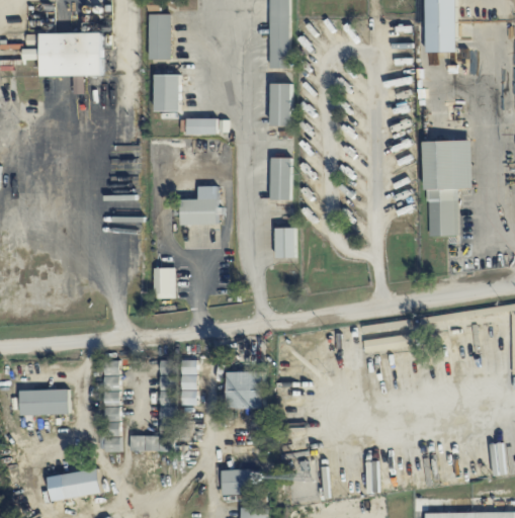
[(287,0),(268,0),(269,68),(288,69),(287,0)]
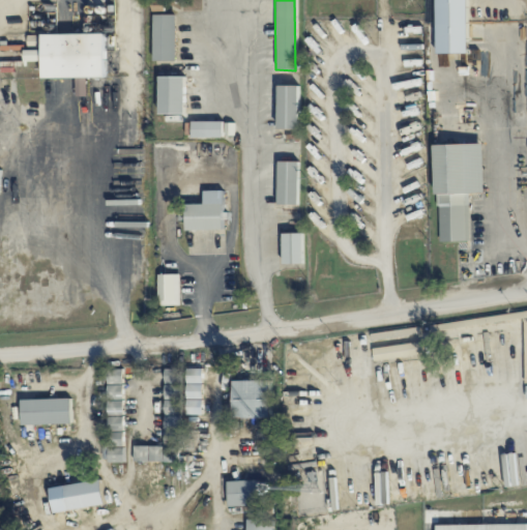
[(466,53),(465,0),(433,0),(434,54),(466,53)]
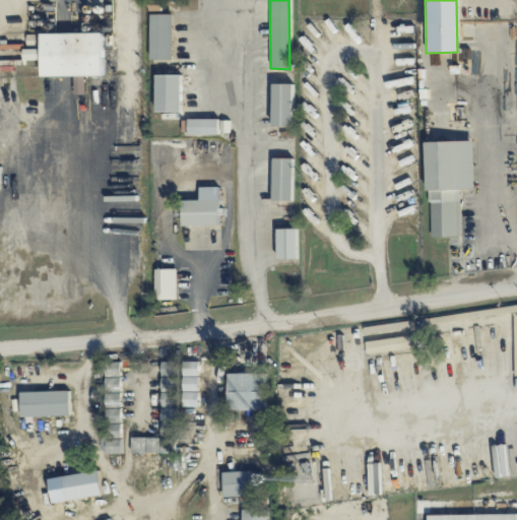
[(171,14),(148,14),(149,60),(172,60),(171,14)]
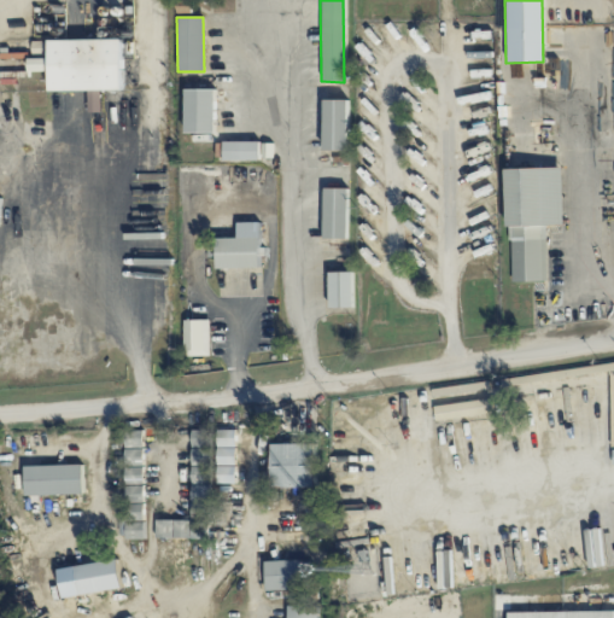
[(48,92),(87,91),(87,112),(99,112),(99,91),(122,89),(121,39),(48,40),(48,92)]
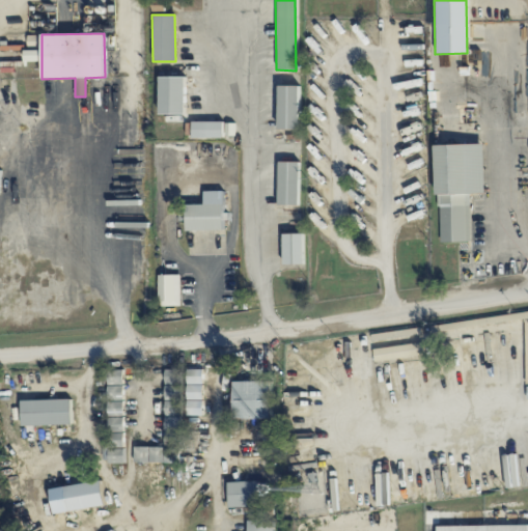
[(23,50),(23,60),(40,61),(40,50),(23,50)]
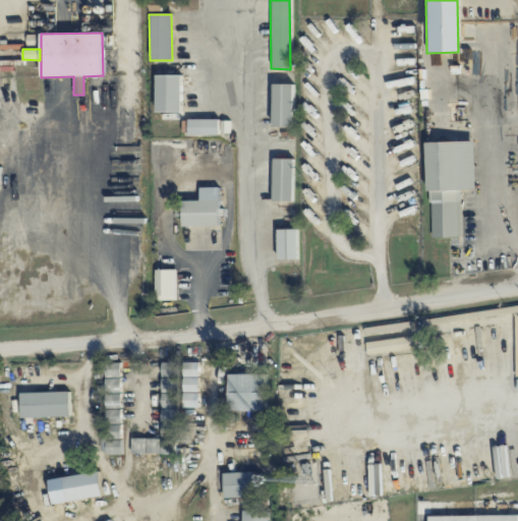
[(180,112),(180,75),(155,75),(155,112),(180,112)]
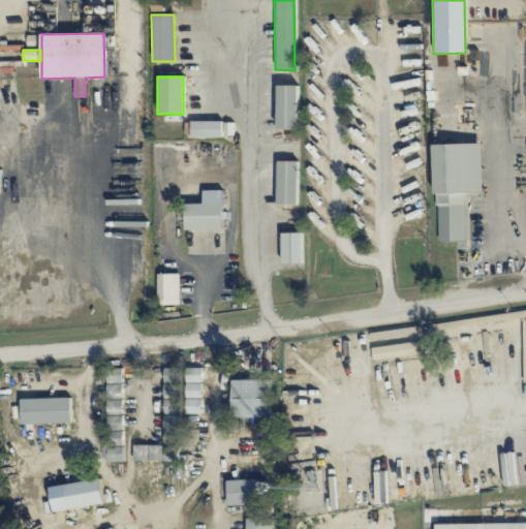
[(276,128),(297,128),(297,85),(276,85),(276,128)]
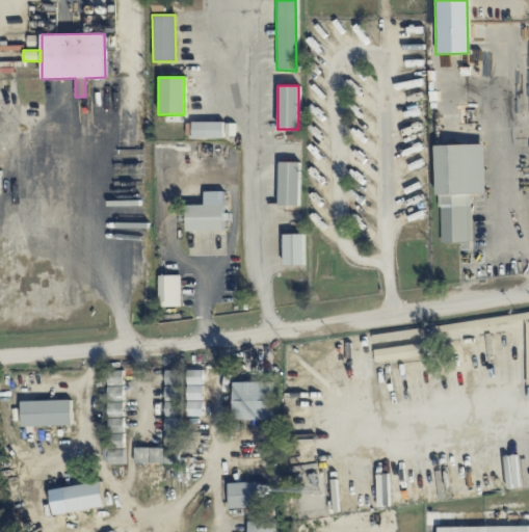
[(221,122),(191,122),(191,137),(221,138),(221,122)]
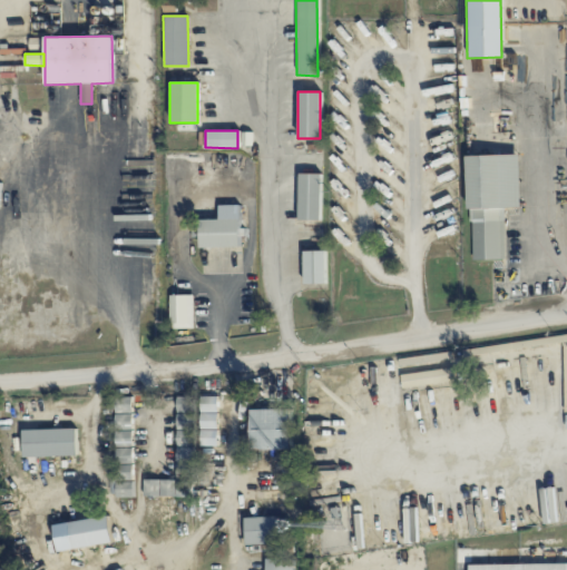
[(519,207),(518,154),(466,156),(469,259),(502,259),(501,208),(519,207)]
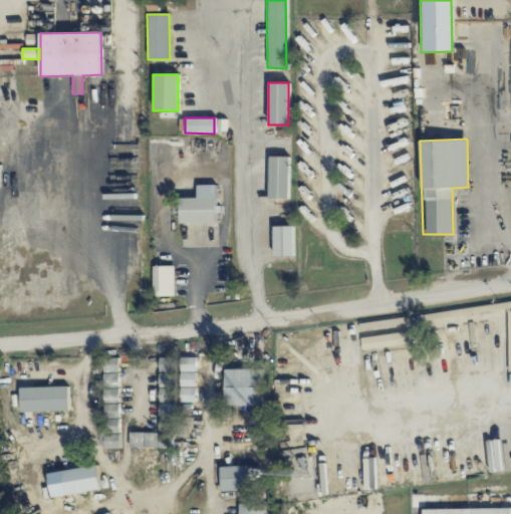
[(287,198),(287,156),(266,157),(267,199),(287,198)]
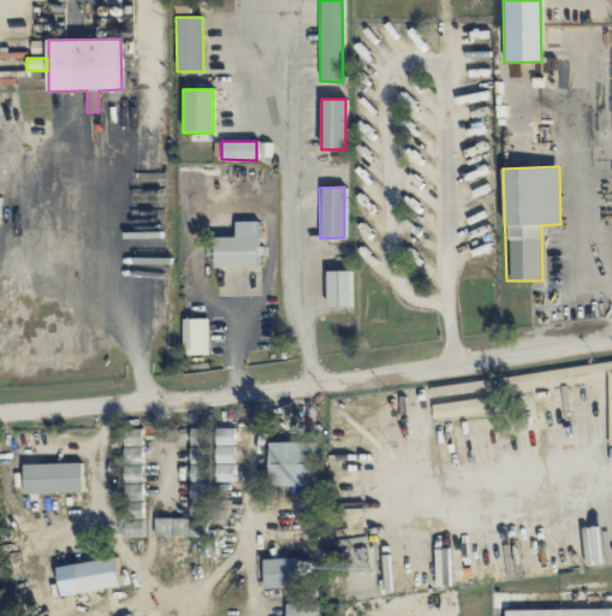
[(235,221),(235,237),(214,237),(215,267),(257,266),(256,221),(235,221)]
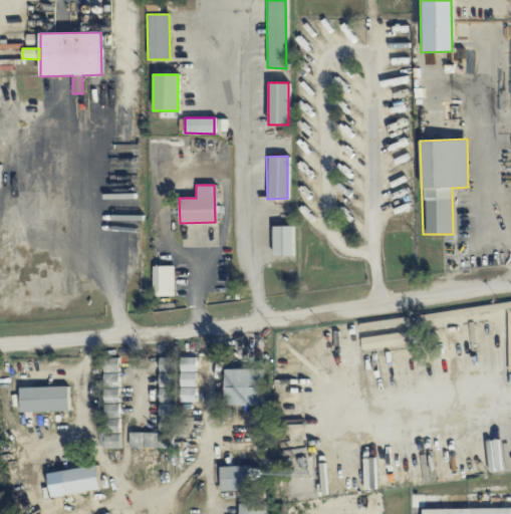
[(291,226),(271,226),(272,256),(292,256),(291,226)]
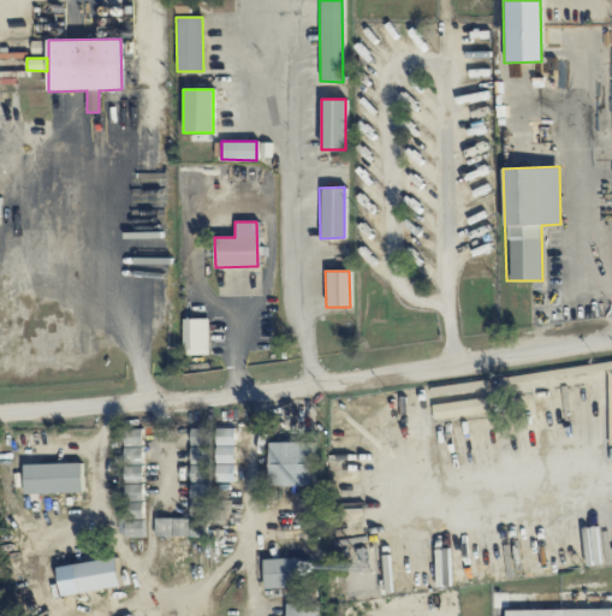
[(207,355),(206,318),(180,319),(182,355),(207,355)]
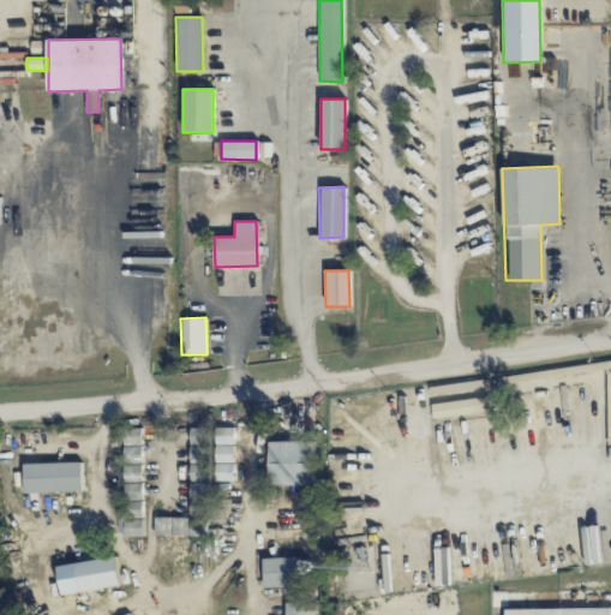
[(139,429),(123,429),(124,537),(142,536),(139,429)]
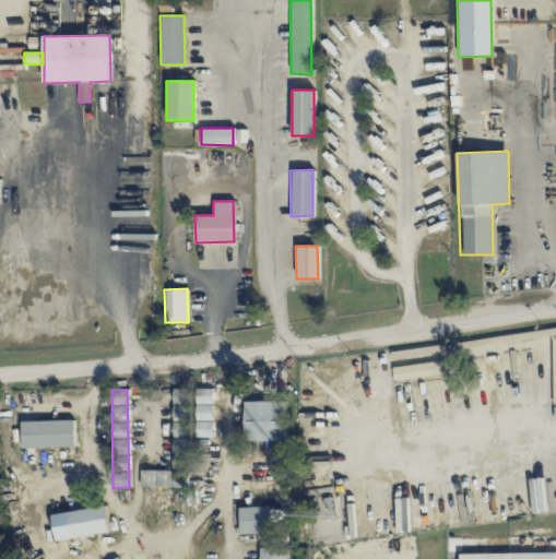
[(244,402),(245,441),(284,440),(283,401),(244,402)]
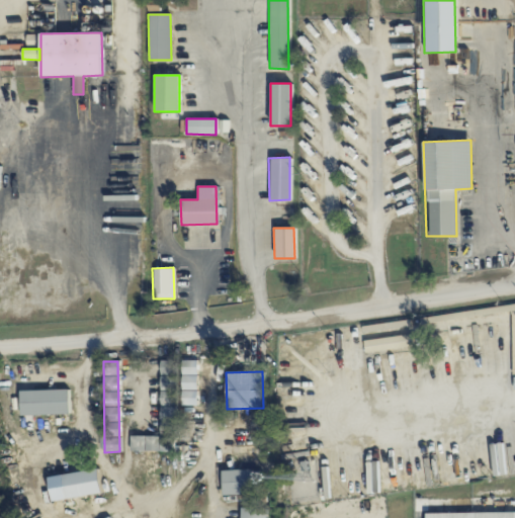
[(68,390),(19,391),(19,416),(68,414),(68,390)]
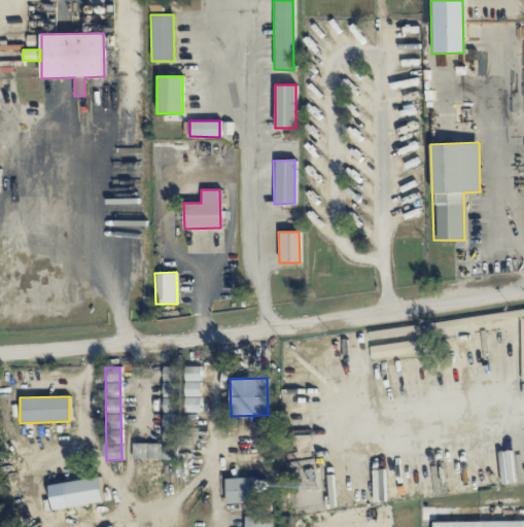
[(131,459),(176,459),(176,445),(131,444),(131,459)]
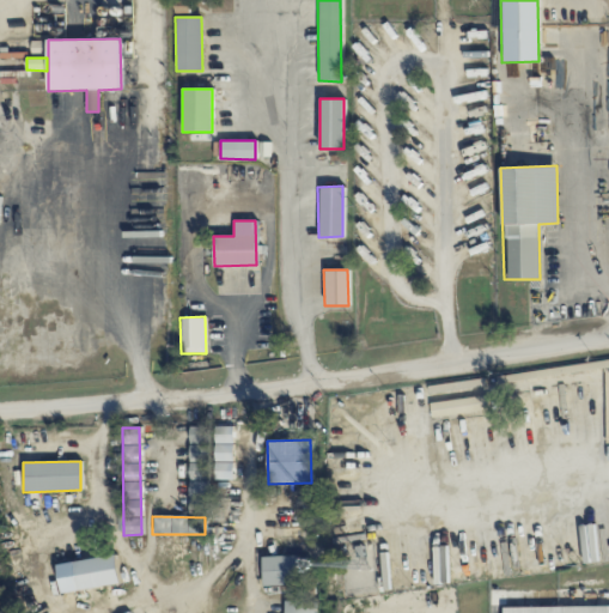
[(117,584),(115,556),(73,560),(77,589),(117,584)]
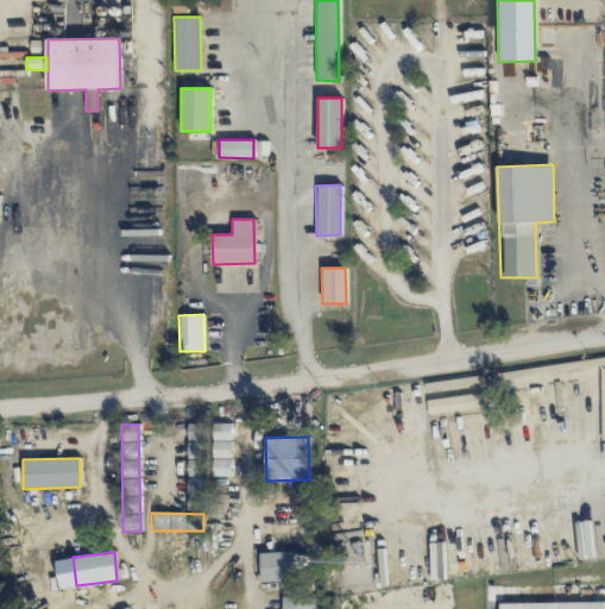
[(259,553),(260,582),(295,581),(295,552),(259,553)]
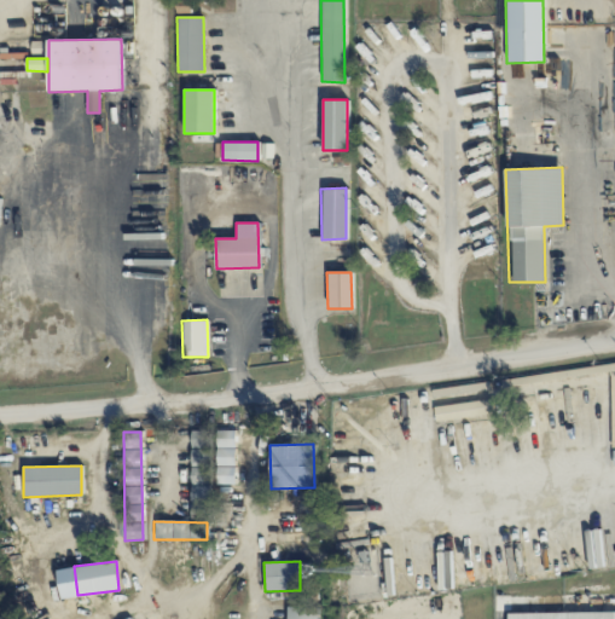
[(315,618),(317,608),(286,607),(285,618),(315,618)]
